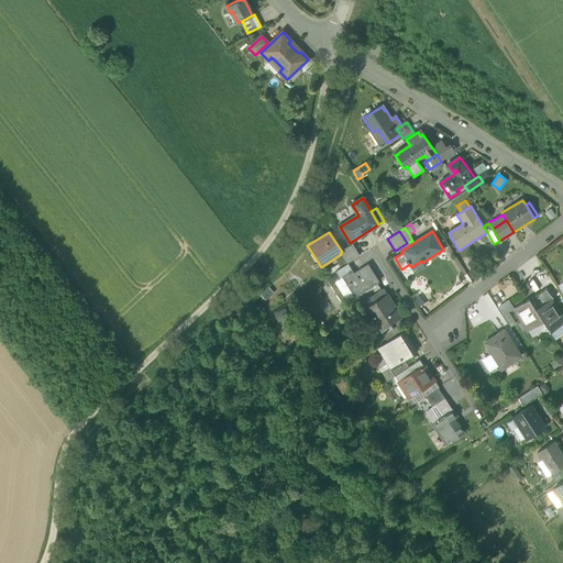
[(342,252),(340,253),(341,254),(348,264),(360,256),(352,245),(342,252)]
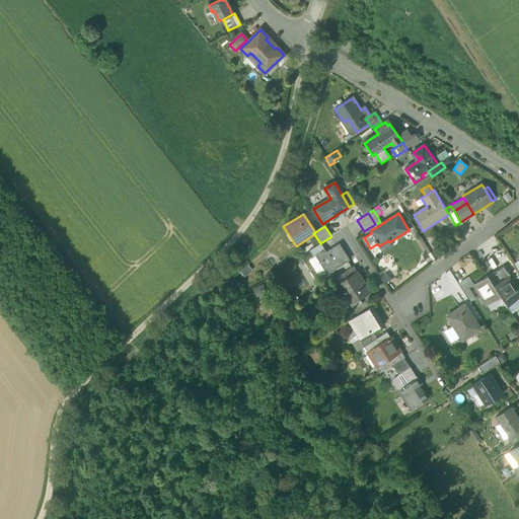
[(320,243),(308,250),(313,257),(318,254),(325,250),(320,243)]
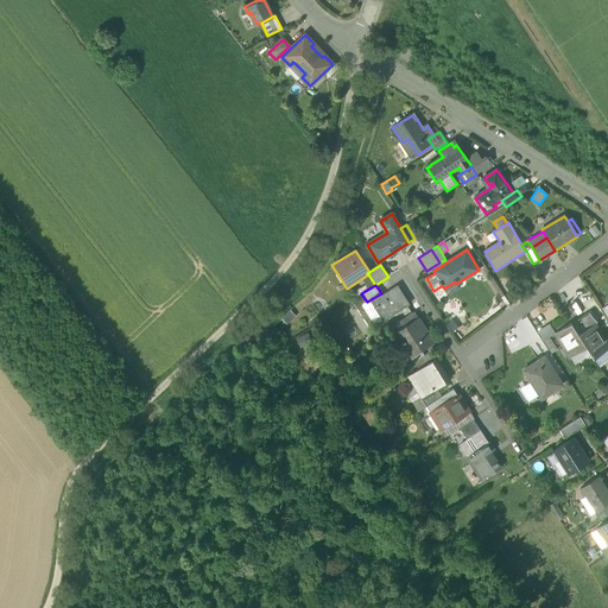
[(397,286),(382,296),(381,293),(373,298),(377,305),(372,309),(373,310),(375,309),(382,322),(410,305),(397,286)]
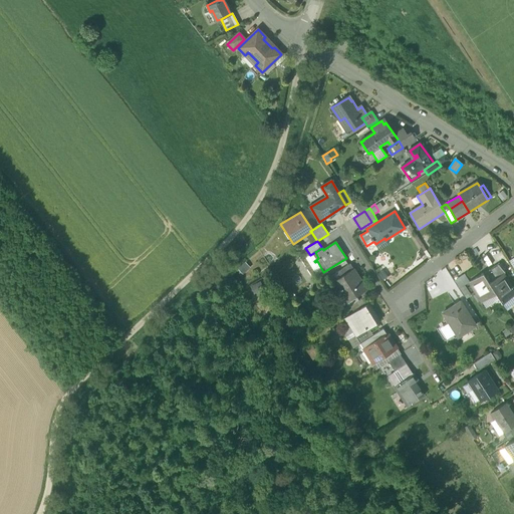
[(499,263),(488,270),(494,279),(495,280),(502,275),(505,273),(499,263)]
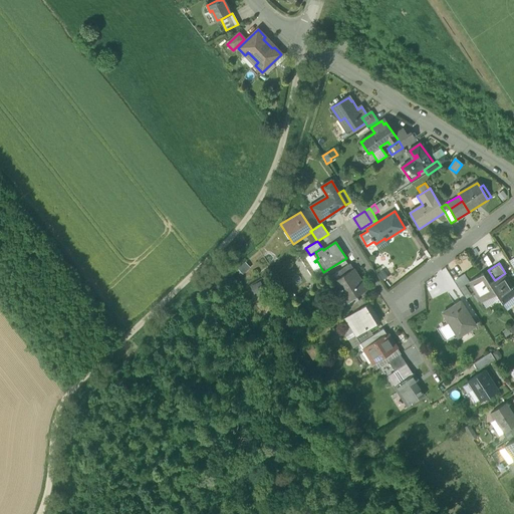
[(350,264),(335,273),(338,278),(353,269),(350,264)]
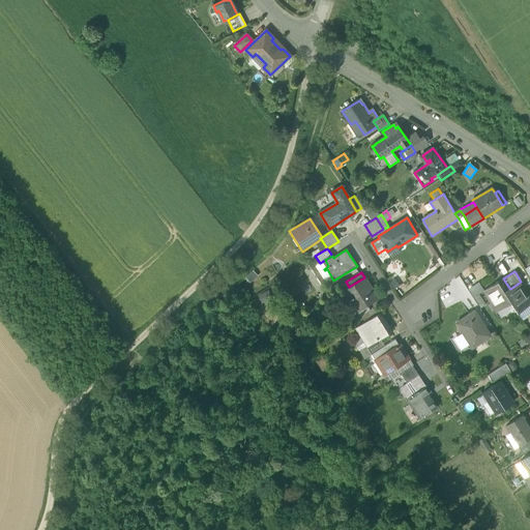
[(349,287),(343,291),(350,301),(353,299),(359,308),(356,311),(356,312),(366,305),(378,298),(373,291),(371,292),(362,280),(364,278),(364,277),(349,287)]
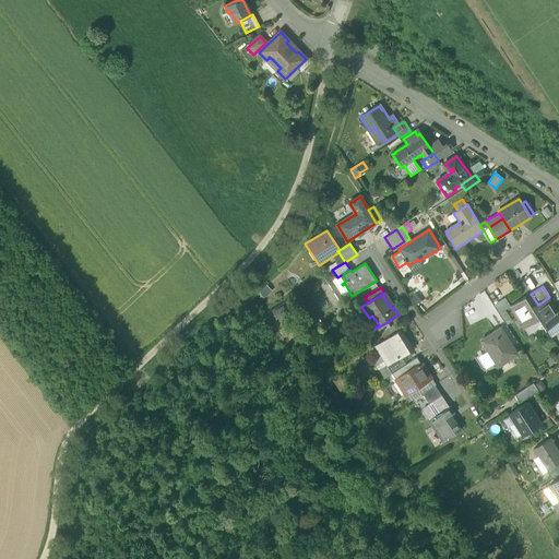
[(525,297),(511,307),(519,320),(518,320),(524,329),(539,319),(532,308),(525,297)]
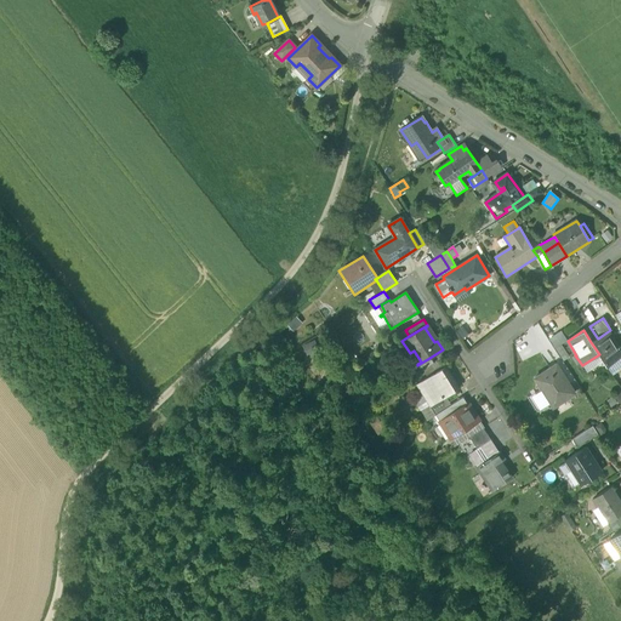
[(607,332),(598,339),(597,337),(591,342),(599,354),(607,366),(620,357),(620,352),(616,346),(607,332)]
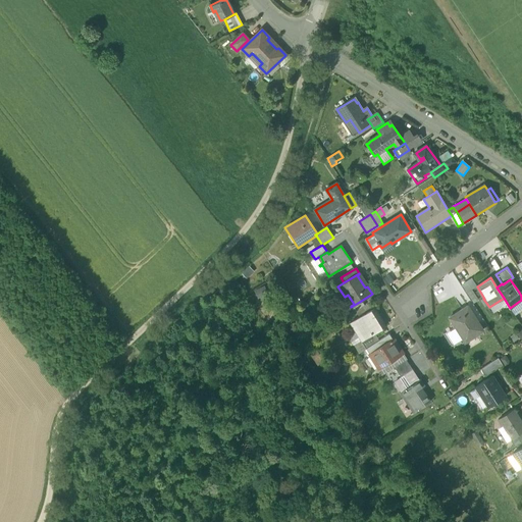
[(361,301),(351,307),(354,312),(365,306),(361,301)]
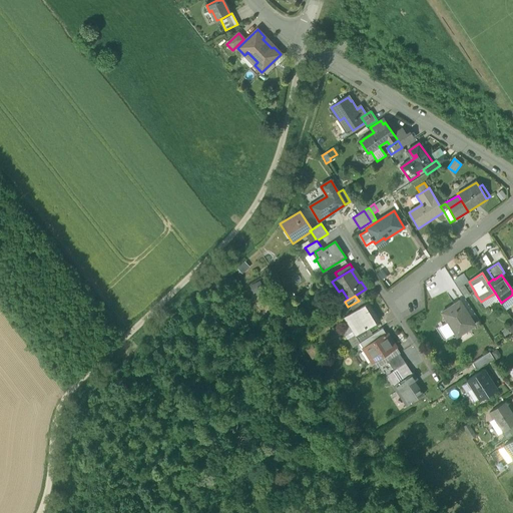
[(474,326),(460,302),(442,313),(447,323),(450,321),(459,336),(474,326)]
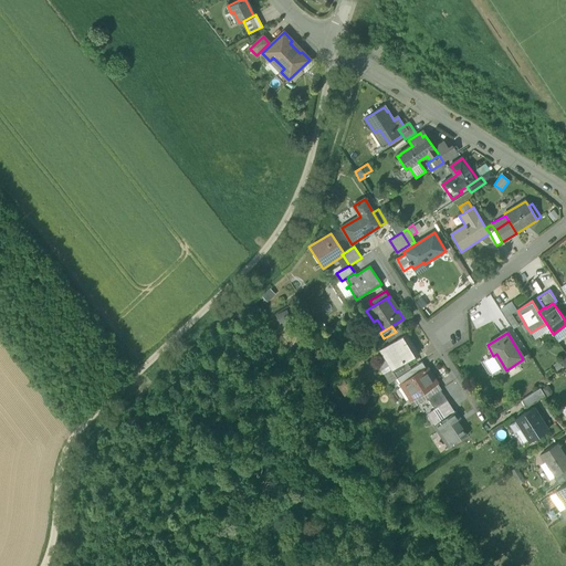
[(406,335),(379,352),(381,350),(392,369),(391,370),(392,370),(404,363),(418,354),(406,335)]
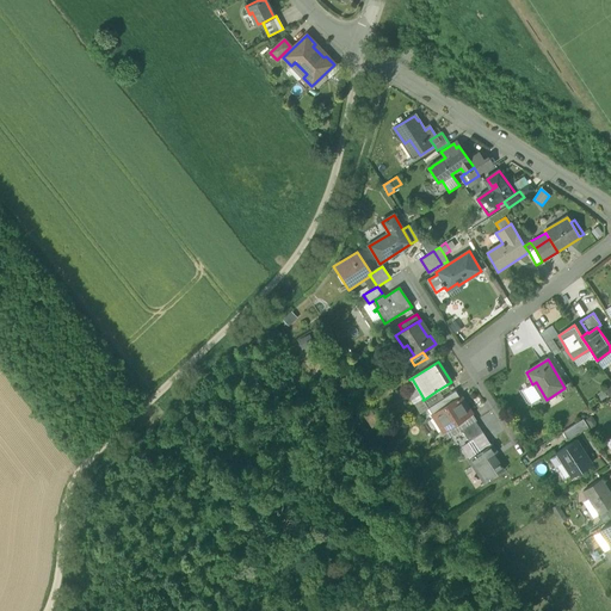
[(456,390),(443,399),(446,406),(460,397),(456,390)]
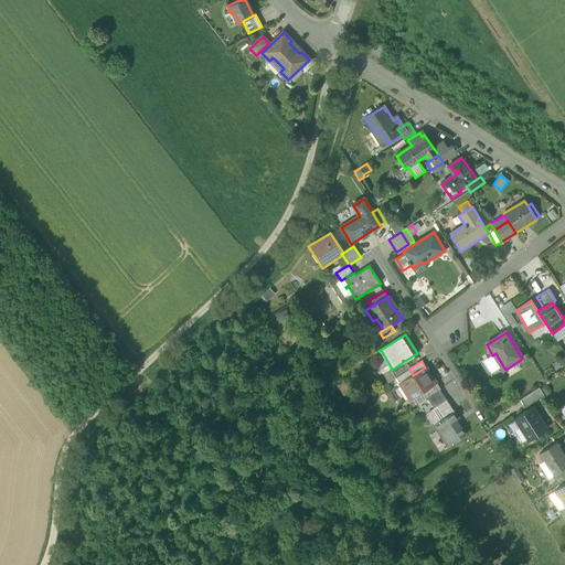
[(403,362),(392,370),(397,376),(407,370),(403,362)]
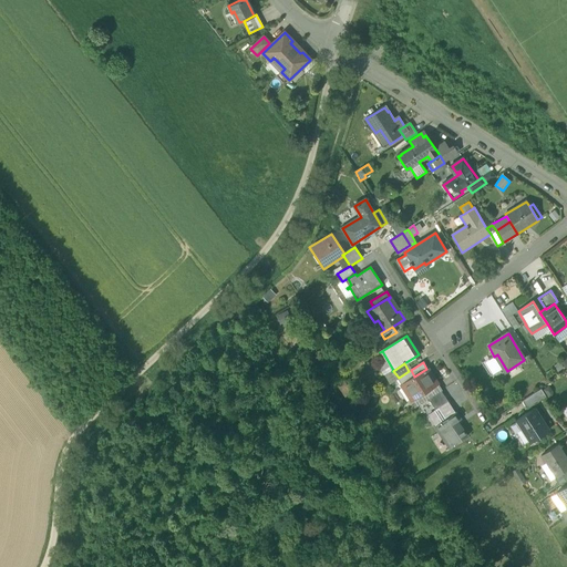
[(426,369),(414,377),(411,370),(409,371),(399,378),(398,379),(412,402),(439,385),(428,368),(426,369)]
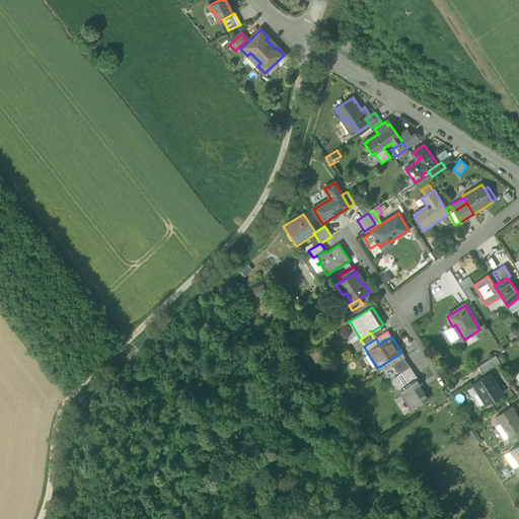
[(365,346),(360,340),(359,340),(351,345),(356,352),(364,347),(365,346)]
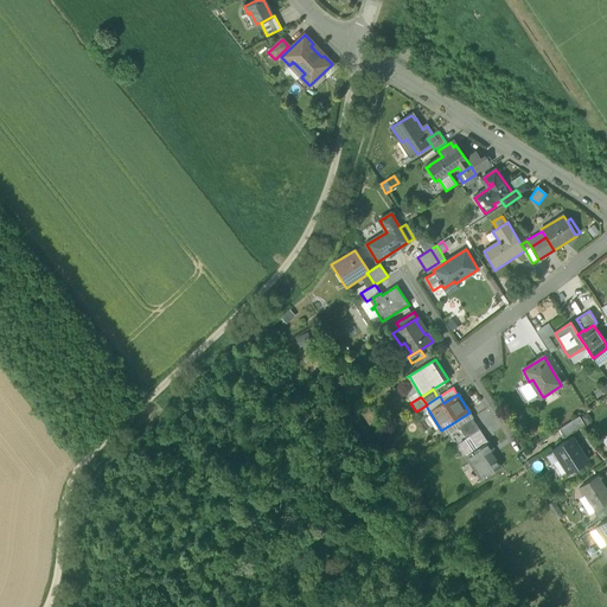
[(470,413),(441,430),(443,435),(458,427),(472,419),(473,417),(470,413)]
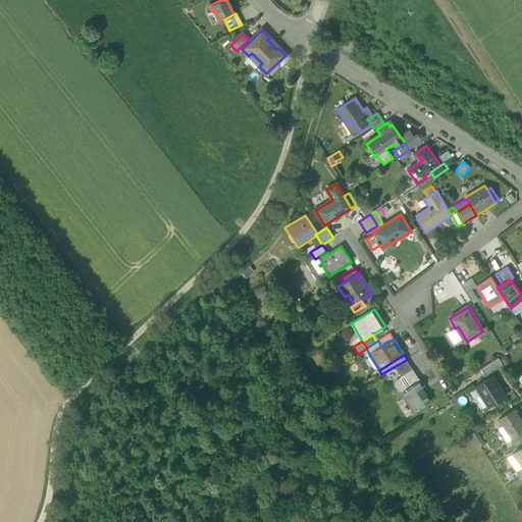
[(498,359),(481,369),(485,376),(503,365),(498,359)]
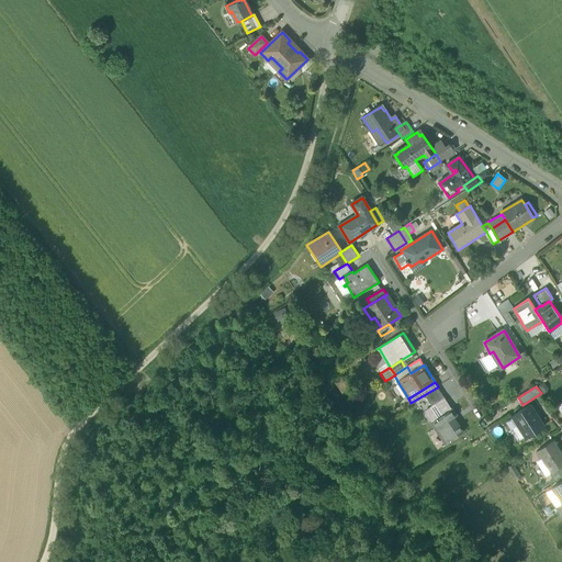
[(437,388),(424,395),(433,407),(438,404),(444,401),(446,400),(437,388)]
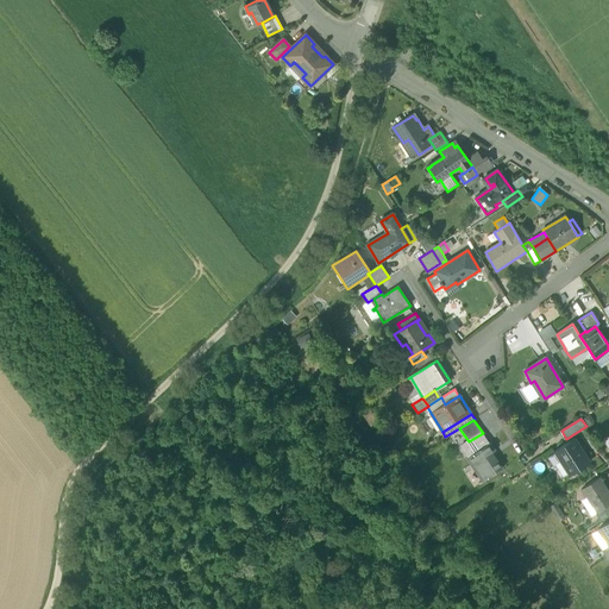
[(481,434),(475,438),(482,449),(488,444),(481,434)]
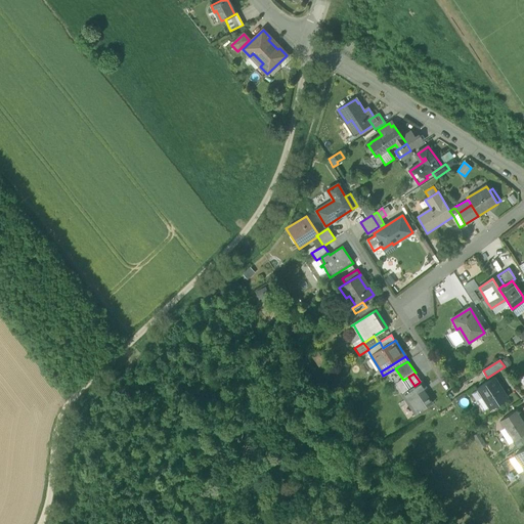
[(507,397),(494,378),(477,389),(489,408),(507,397)]
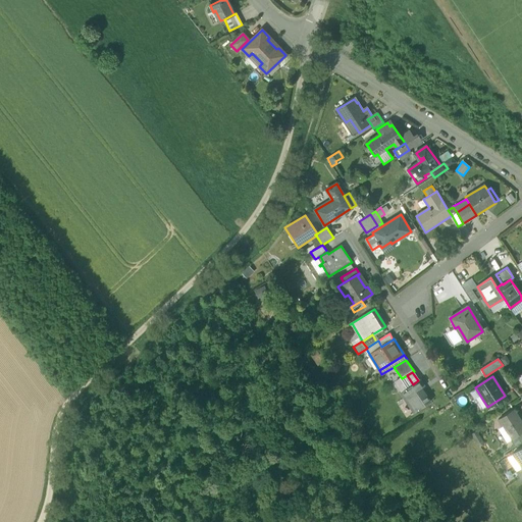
[(413,384),(400,393),(405,399),(407,398),(416,411),(430,402),(421,387),(423,386),(419,379),(418,380),(413,384)]
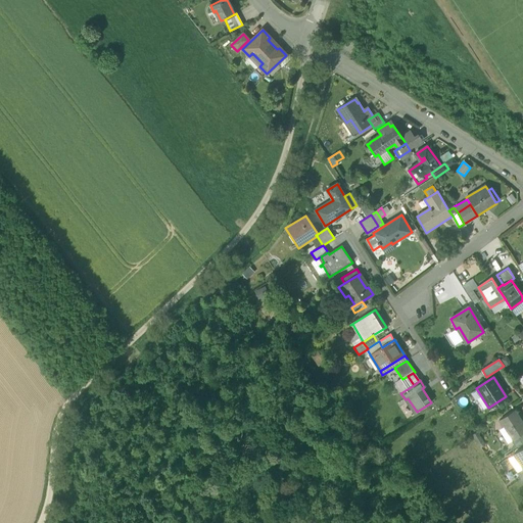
[(522,424),(514,411),(498,421),(511,439),(522,431),(522,424)]
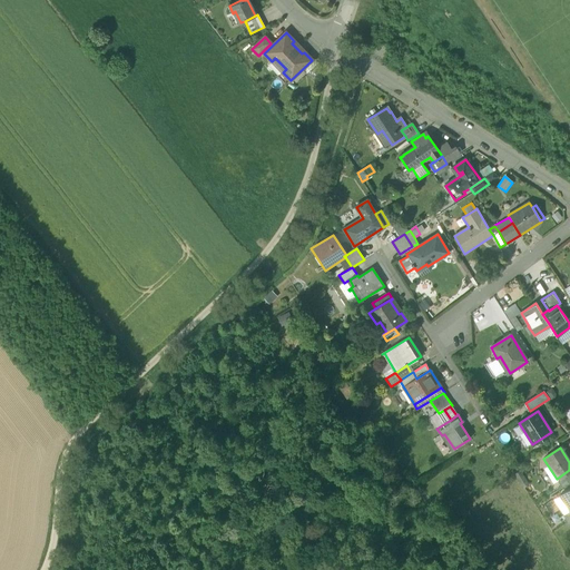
[(569,470),(557,479),(562,487),(569,481),(569,470)]
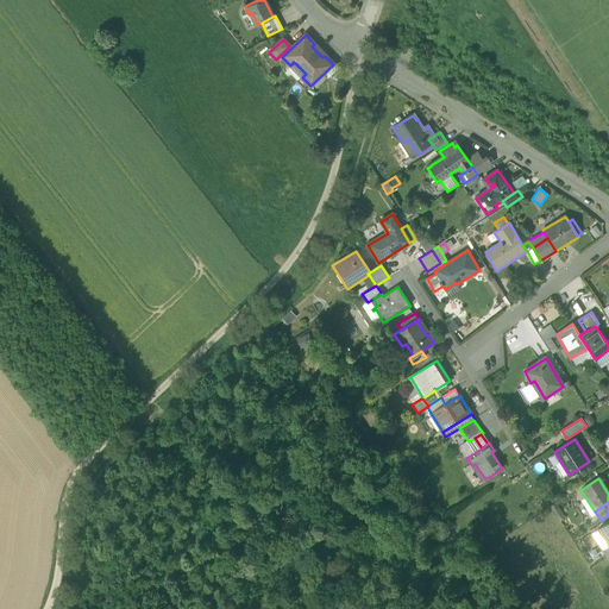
[(550,507),(559,521),(564,518),(554,503),(550,507)]
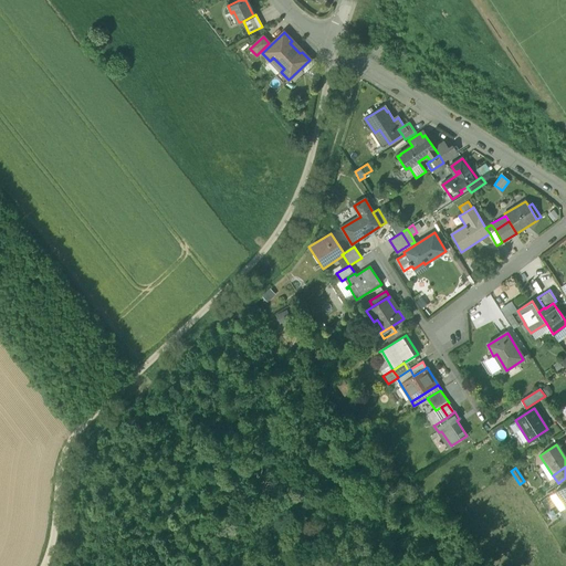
[(565,485),(556,492),(557,494),(565,506),(565,485)]
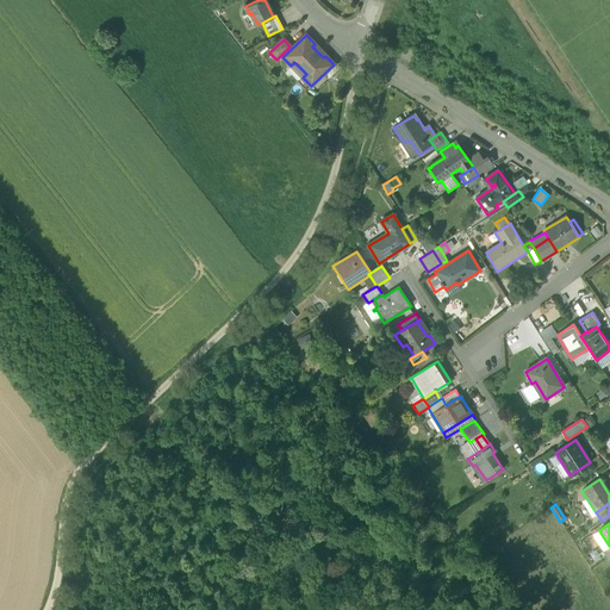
[(592,535),(603,552),(609,547),(609,546),(601,533),(599,530),(592,535)]
